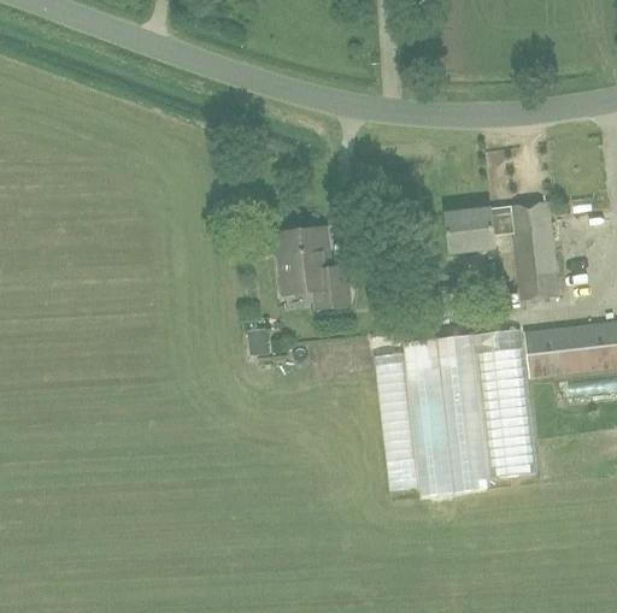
[(507,204),(509,211),(511,230),(518,299),(559,294),(548,199),(507,204)]
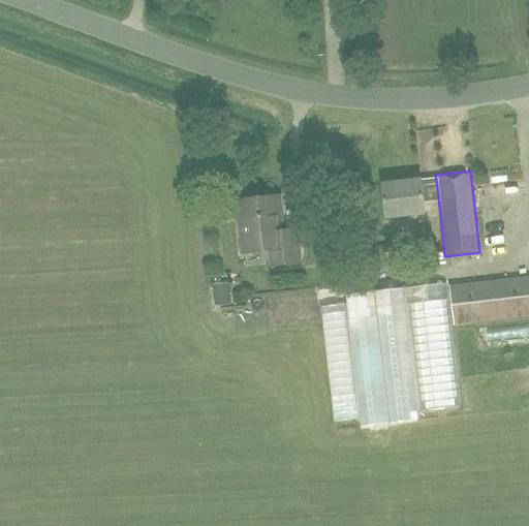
[(425,213),(424,199),(438,197),(436,181),(422,183),(421,177),(381,182),(385,218),(425,213)]
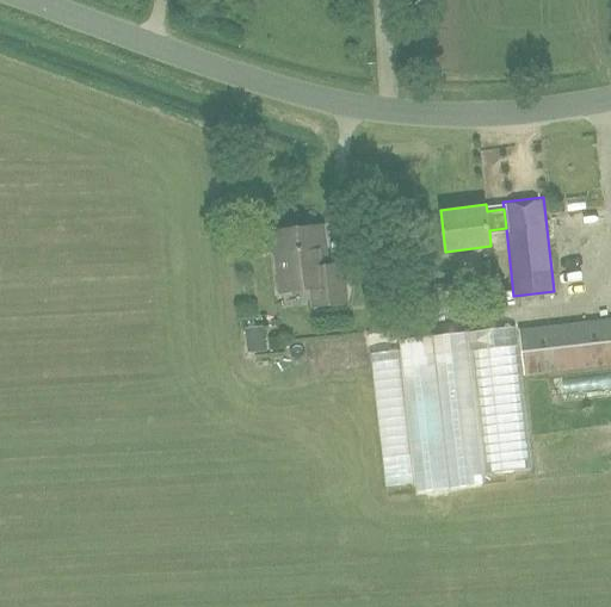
[(272,229),(278,289),(309,285),(312,304),(345,301),(341,262),(320,265),(319,246),(323,246),(321,224),(272,229)]
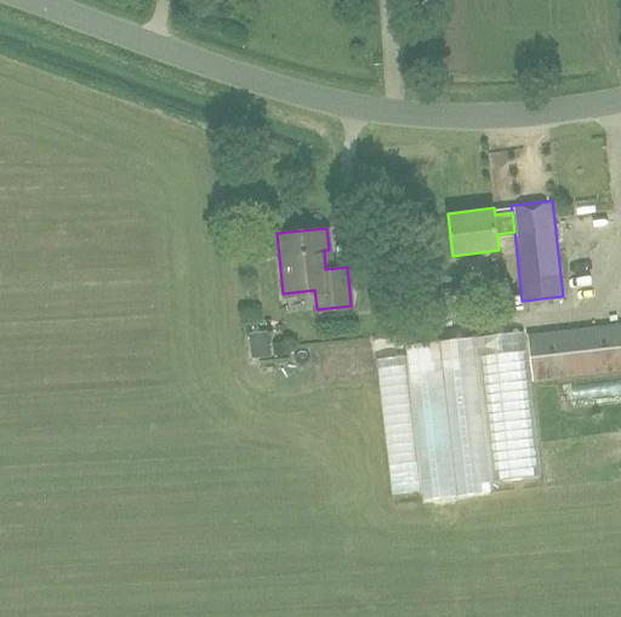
[(599,266),(582,270),(585,283),(603,279),(599,266)]
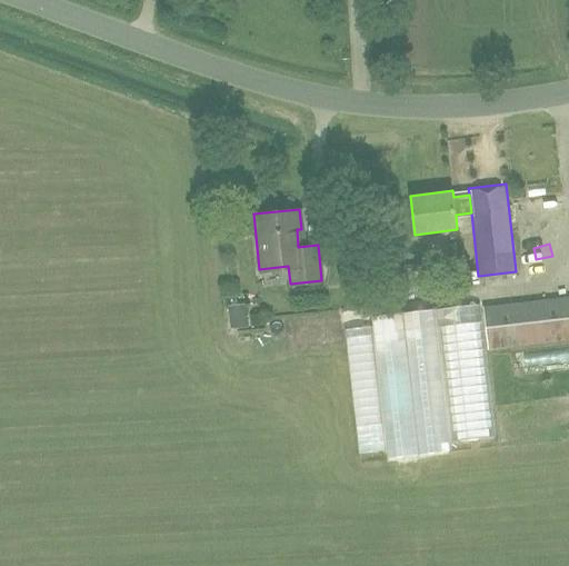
[(568,294),(483,304),(488,349),(568,339),(568,294)]
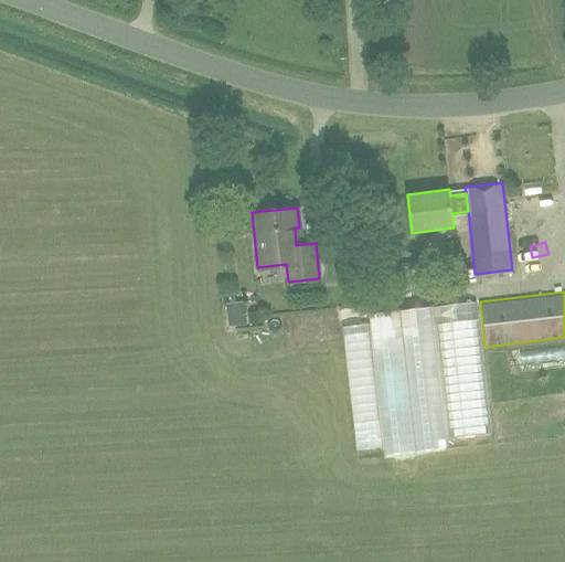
[(248,298),(234,298),(234,317),(248,317),(248,298)]
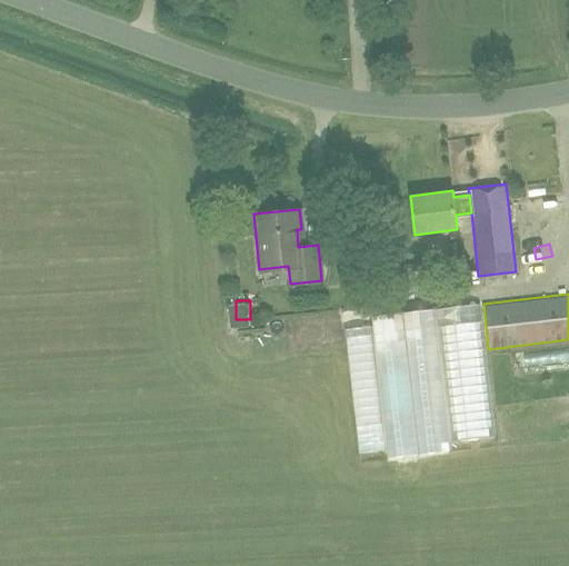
[(380,326),(392,440),(490,429),(480,327),(466,329),(463,306),(441,308),(450,395),(412,399),(405,324),(380,326)]
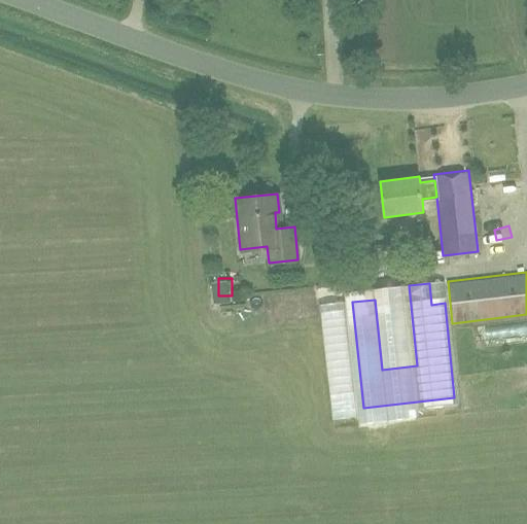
[(389,326),(408,324),(405,298),(386,300),(389,326)]
